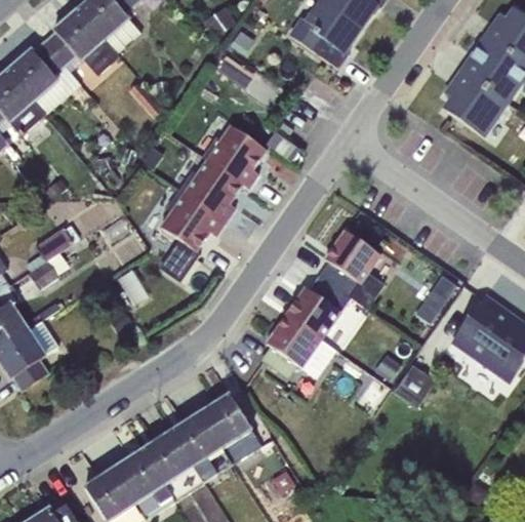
[(87,0),(78,8),(117,53),(142,33),(125,14),(142,0),(87,0)]
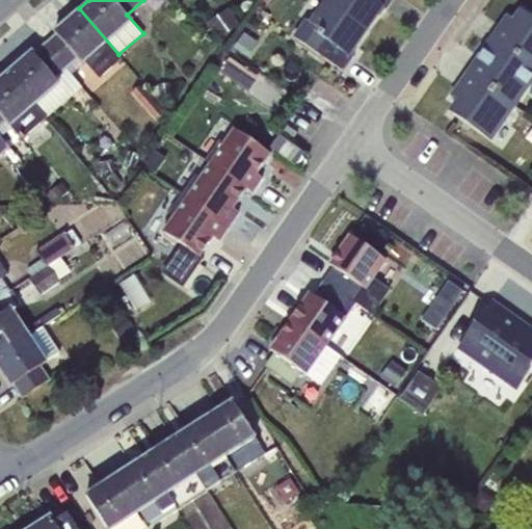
[(366,28),(324,0),(322,0),(309,19),(304,16),(292,33),(343,70),(353,54),(349,51),(366,28)]
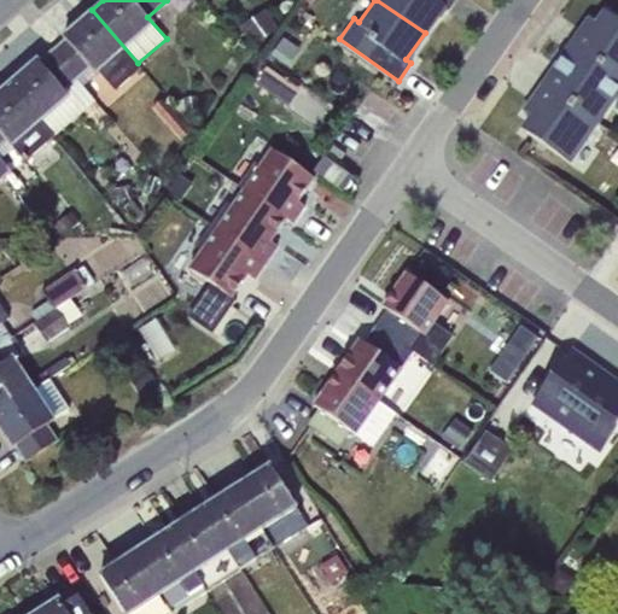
[(377,0),(425,33),(443,5),(448,9),(454,0),(377,0)]
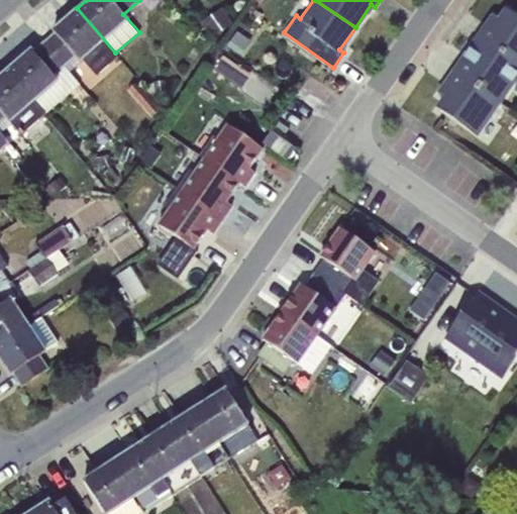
[(222,6),(200,20),(211,36),(233,21),(222,6)]
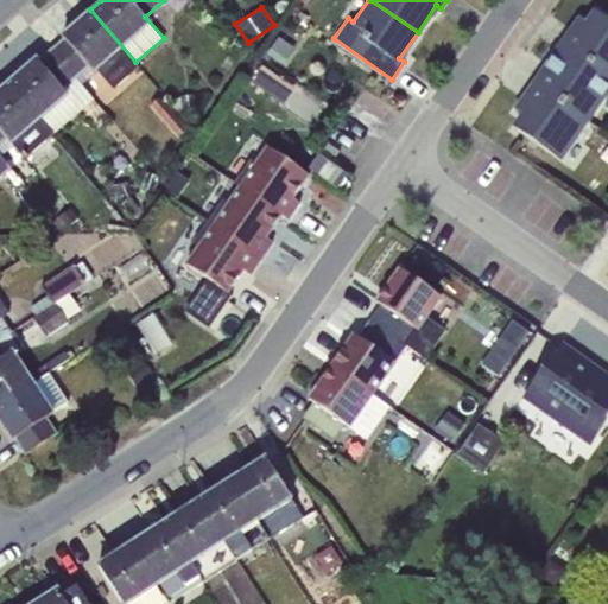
[(581,17),(562,43),(607,75),(607,16),(596,8),(587,23),(581,17)]
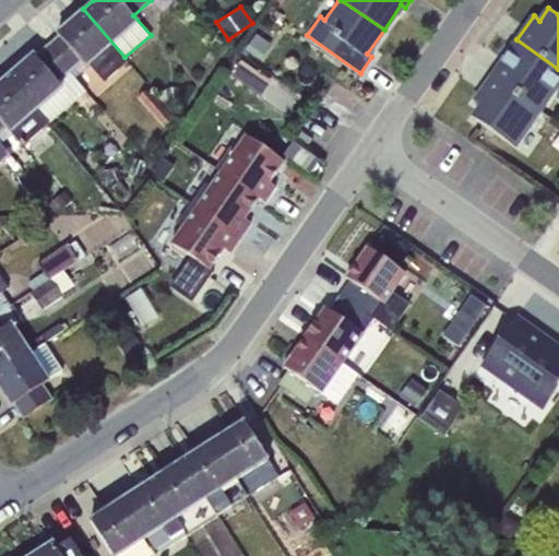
[(59,34),(46,45),(73,77),(90,63),(104,80),(128,60),(125,57),(83,9),(57,32),(59,34)]
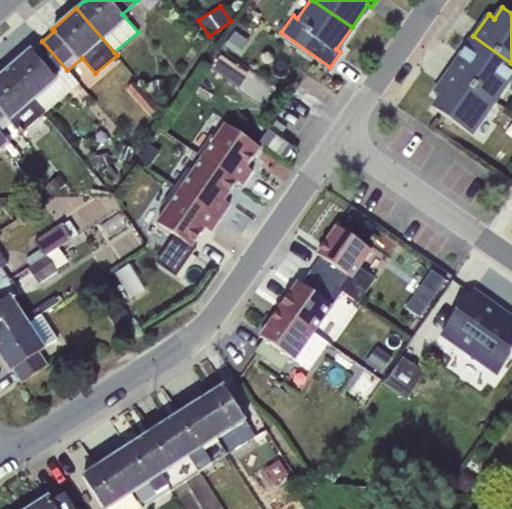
[(235,29),(225,43),(238,52),(248,38),(235,29)]
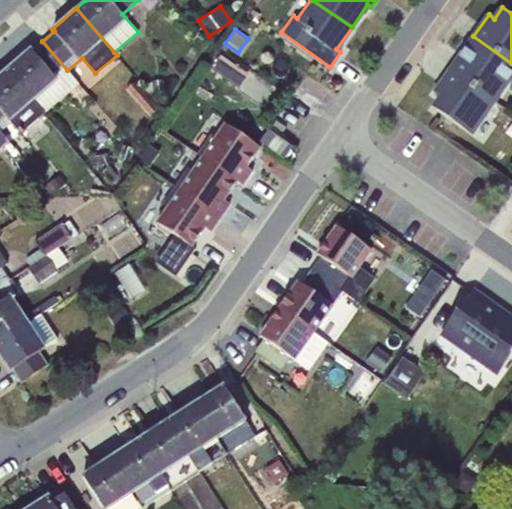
[(511,63),(473,36),(450,68),(495,99),(511,76),(511,63)]
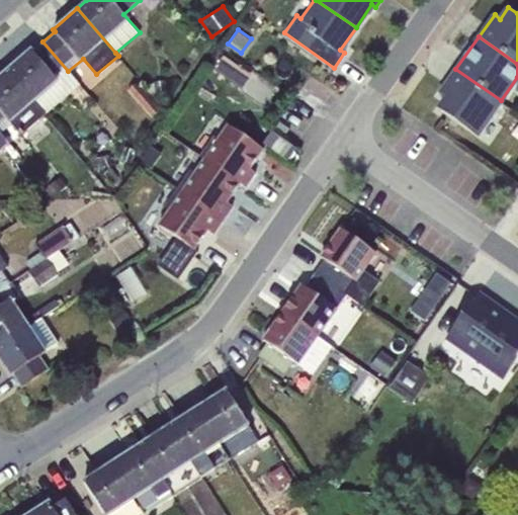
[(30,49),(6,70),(44,112),(80,84),(68,71),(42,41),(32,51),(30,49)]
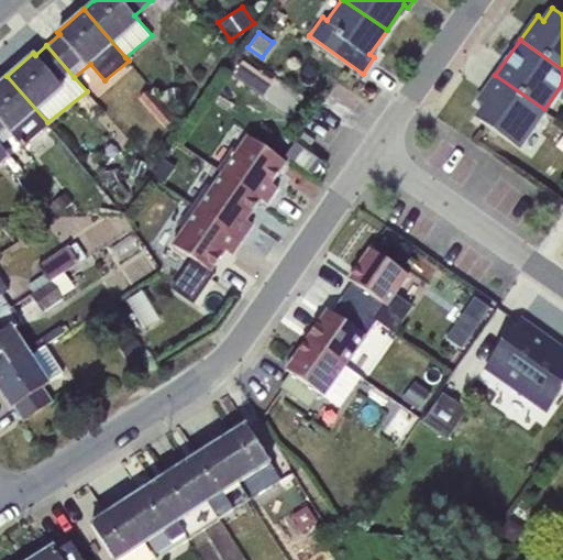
[(244,58),(233,75),(262,95),(273,78),(244,58)]
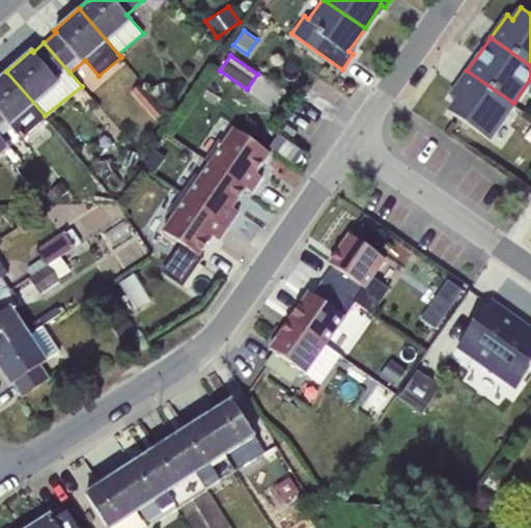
[(513,103),(467,71),(451,94),(457,98),(449,110),(488,137),(501,117),(502,118),(513,103)]
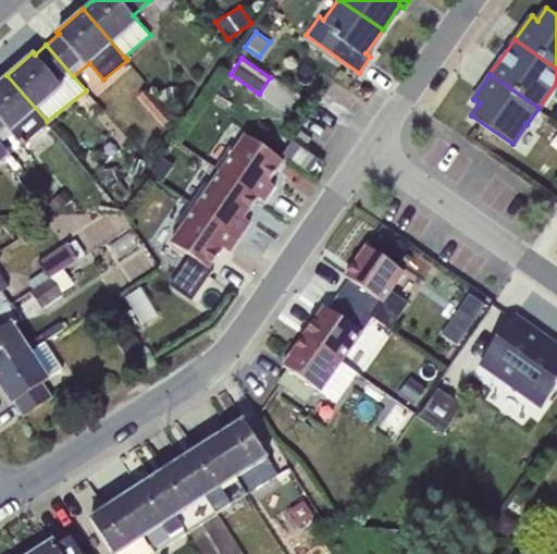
[(0,140),(12,132),(21,142),(47,121),(7,75),(0,79),(0,140)]
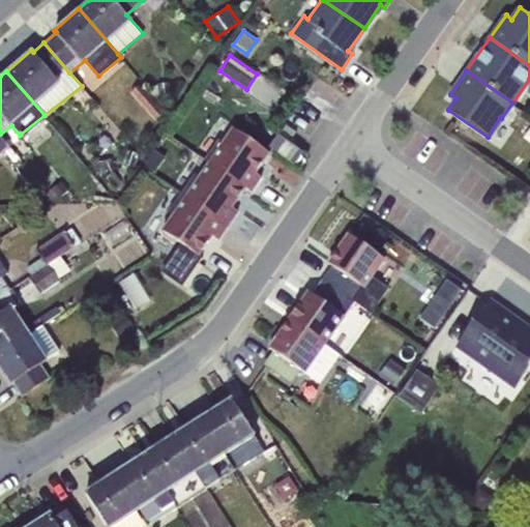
[(169,80),(147,83),(147,86),(158,98),(171,96),(169,80)]
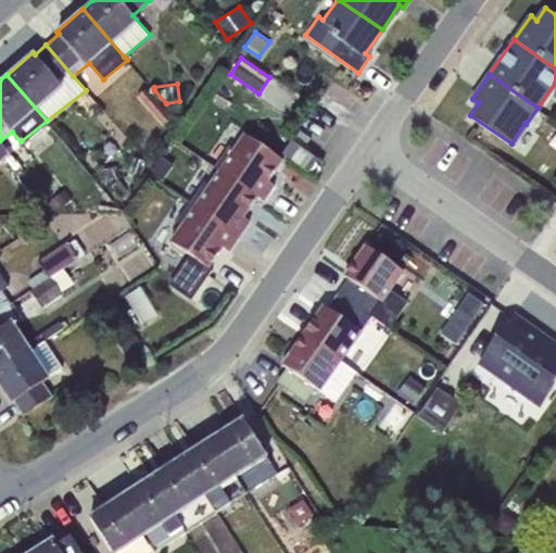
[(146,87),(136,95),(162,124),(173,115),(150,88),(148,90),(146,87)]
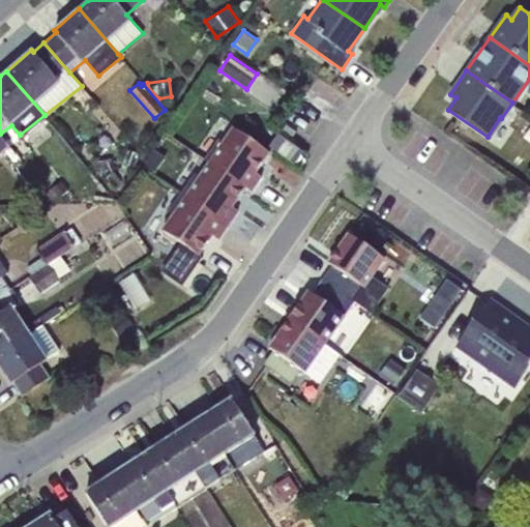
[(203,158),(208,162),(245,186),(251,189),(261,175),(256,171),(269,151),(232,125),(222,141),(217,138),(203,158)]
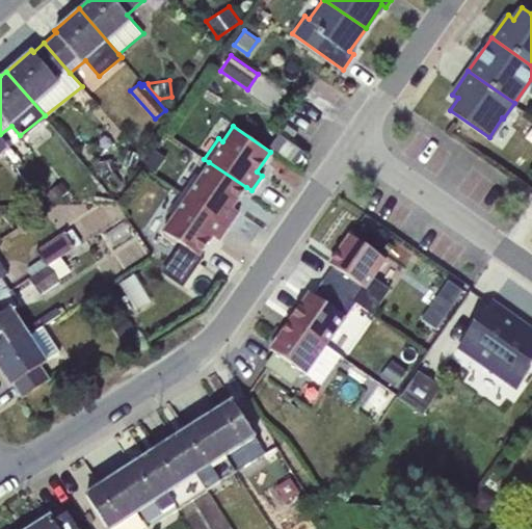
[(0,153),(8,146),(0,135),(0,153)]
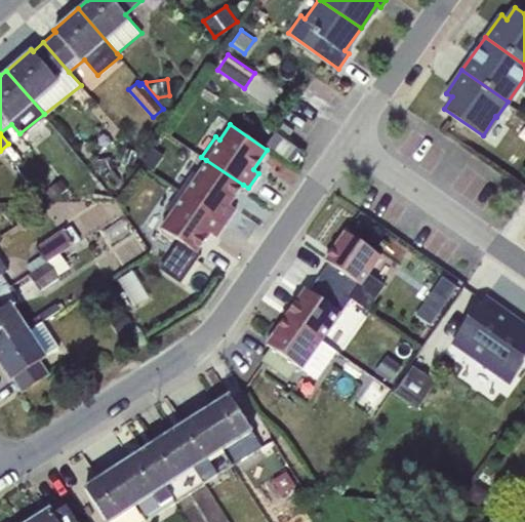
[(193,170),(178,190),(226,222),(235,207),(230,203),(243,185),(206,160),(197,173),(193,170)]
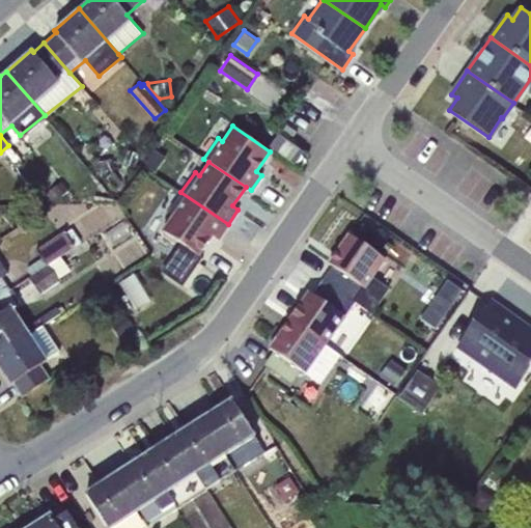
[(228,224),(180,192),(168,211),(172,214),(162,229),(182,242),(199,254),(213,234),(218,239),(228,224)]
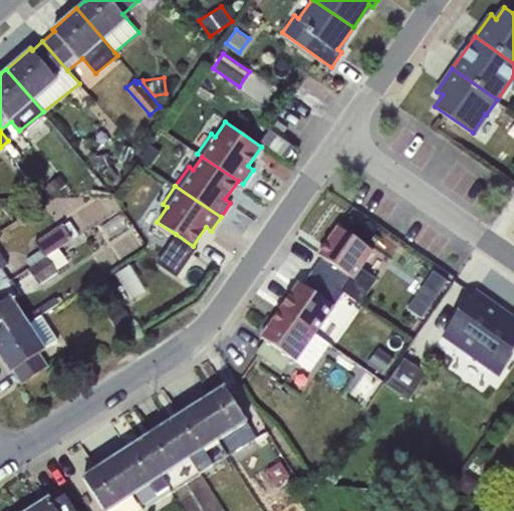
[(30,265),(58,247),(78,234),(68,220),(62,224),(60,222),(34,240),(39,248),(25,257),(30,265)]
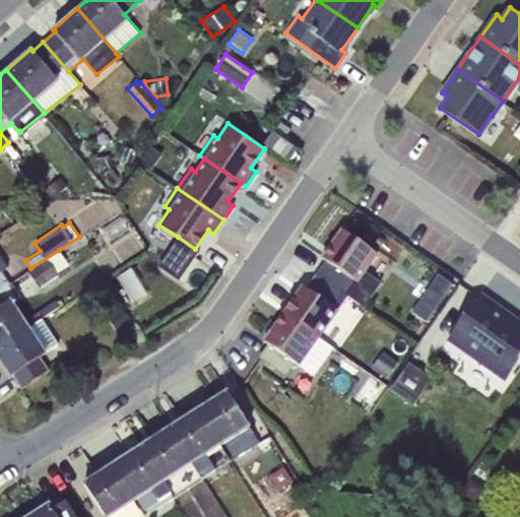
[(352,278),(343,292),(363,305),(380,281),(364,271),(377,252),(341,228),(322,256),(326,259),(352,278)]
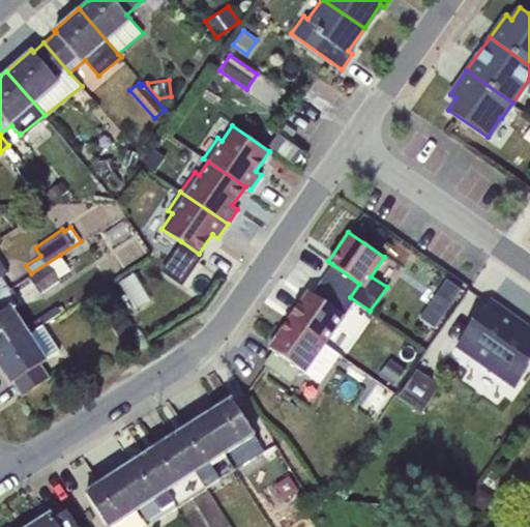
[(199,254),(181,241),(162,270),(182,284),(202,256),(199,254)]
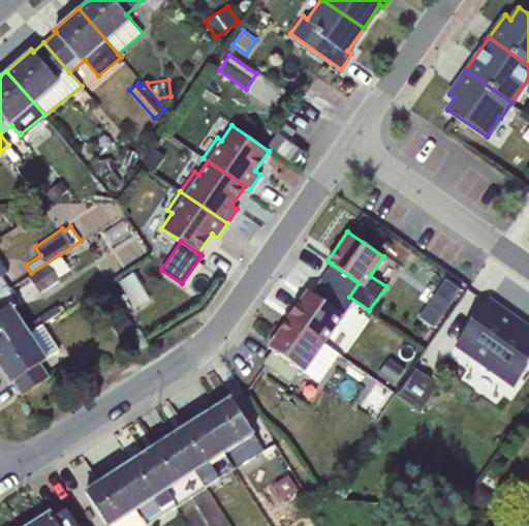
[(60,254),(31,273),(28,275),(39,291),(59,278),(58,276),(69,268),(60,254)]
